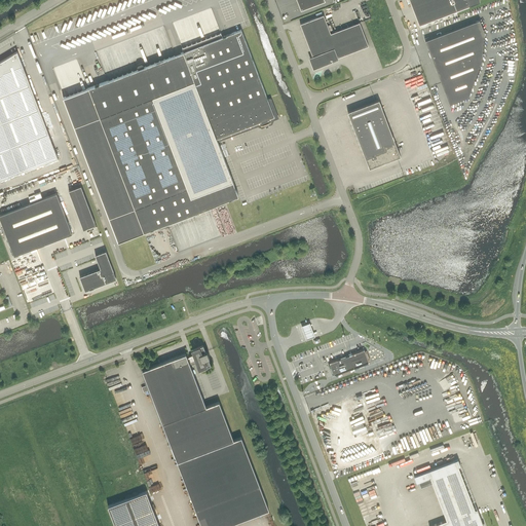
[(296,0),(301,10),(325,1),(324,0),(296,0)]
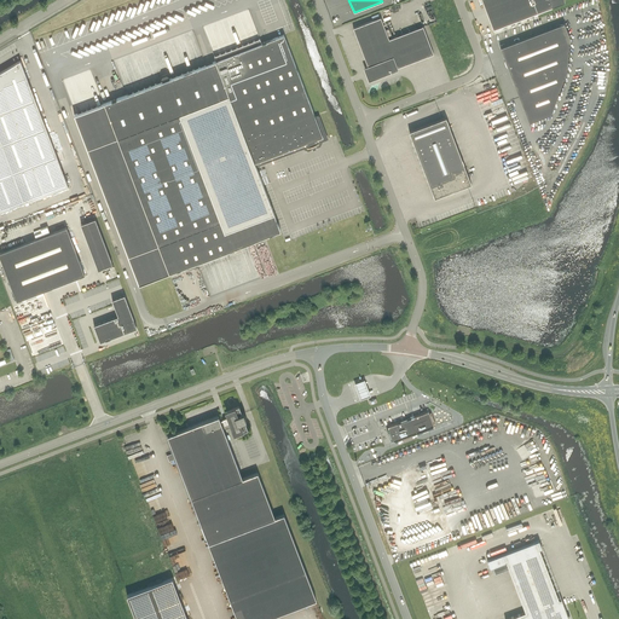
[(482,0),(493,30),(565,3),(563,0),(482,0)]
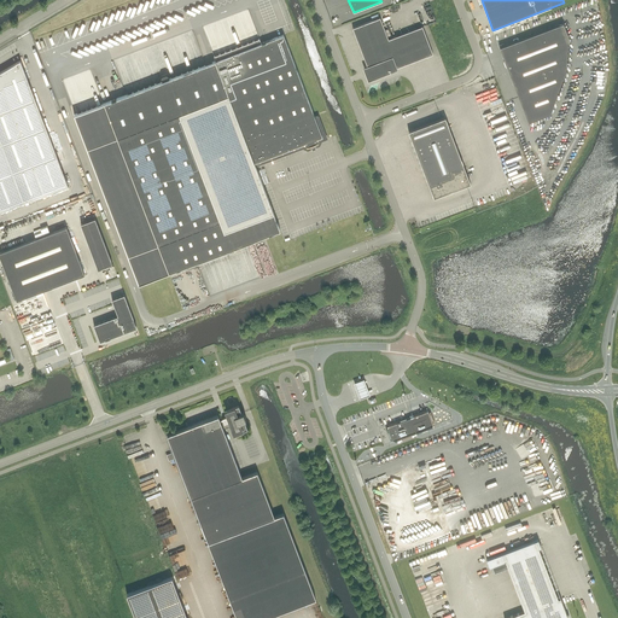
[(380,17),(353,28),(367,66),(366,66),(363,68),(368,81),(372,79),(397,69),(397,68),(433,53),(423,27),(389,39),(380,17)]
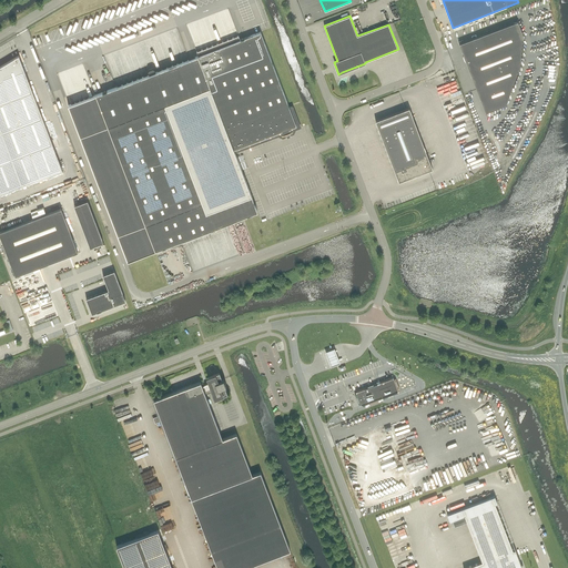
[(521,31),(517,21),(459,43),(486,112),(506,104),(513,87),(514,87),(519,72),(518,72),(521,64),(521,57),(523,57),(524,41),(523,41),(523,31),(521,31)]
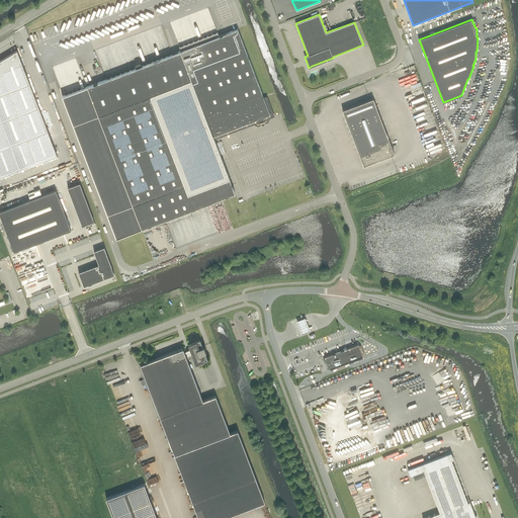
[(137,68),(62,96),(116,239),(157,223),(163,221),(190,210),(191,211),(192,212),(196,211),(196,209),(196,207),(214,201),(220,199),(235,193),(214,140),(213,137),(256,120),(257,122),(266,119),(265,116),(270,114),(264,97),(238,29),(220,36),(218,32),(179,48),(181,51),(178,52),(172,54),(142,66),(141,63),(140,63),(136,64),(136,65),(137,68)]
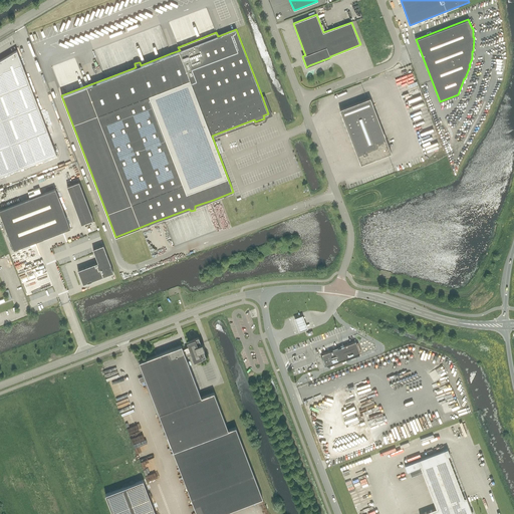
[(0,174),(56,154),(17,50),(0,60),(0,174)]
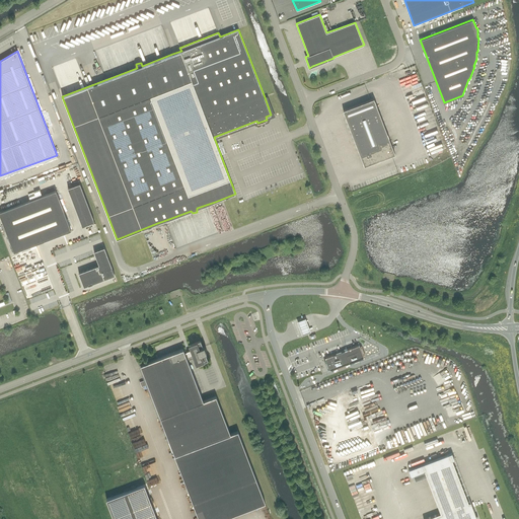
[(364,165),(391,155),(395,154),(374,98),(343,110),(364,165)]
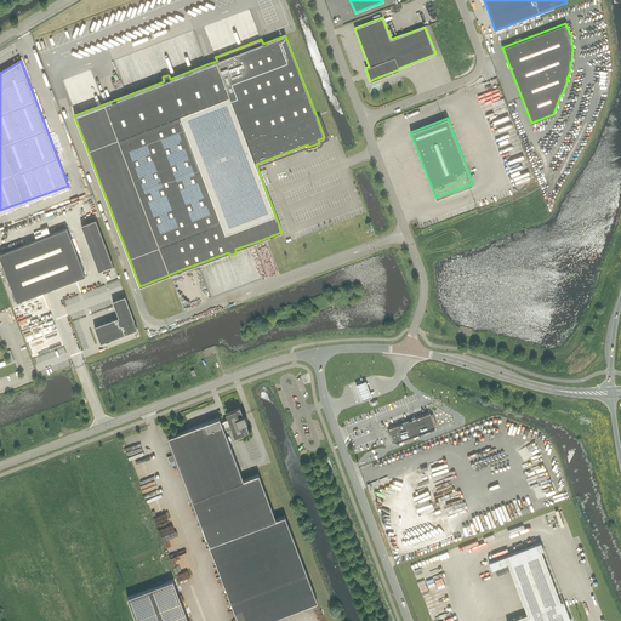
[(110,266),(96,218),(81,223),(96,271),(110,266)]
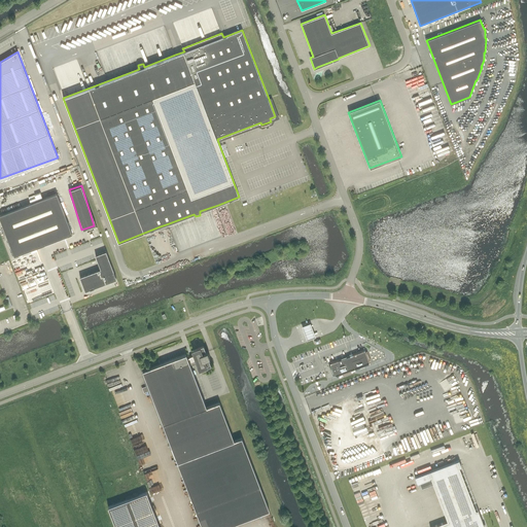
[(0,218),(14,256),(72,234),(57,194),(0,214),(0,218)]
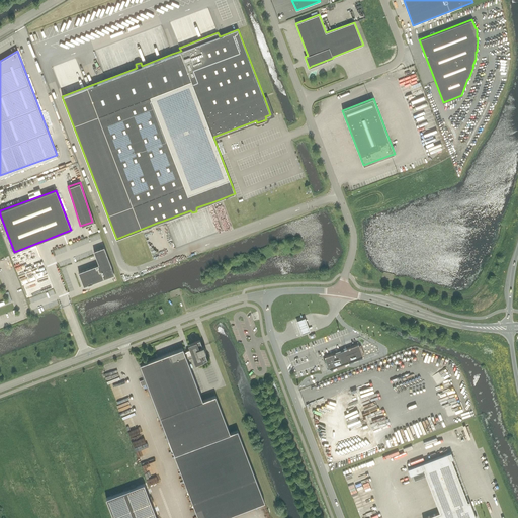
[(99,265),(79,272),(84,286),(114,274),(104,247),(94,251),(99,265)]
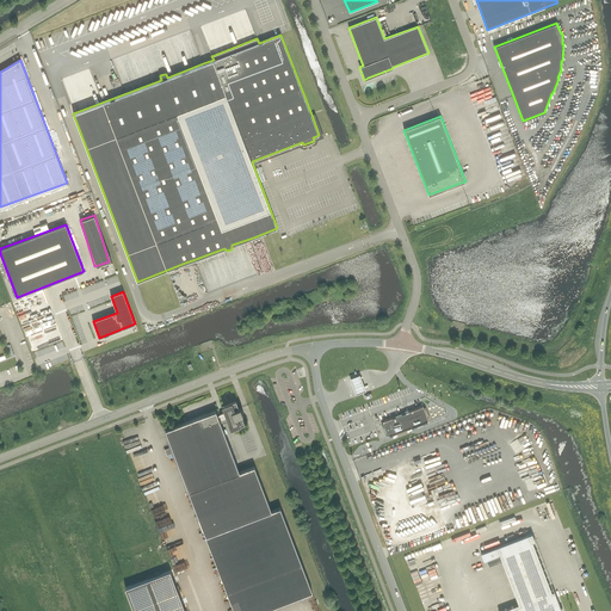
[(359,376),(349,380),(355,395),(364,392),(359,376)]
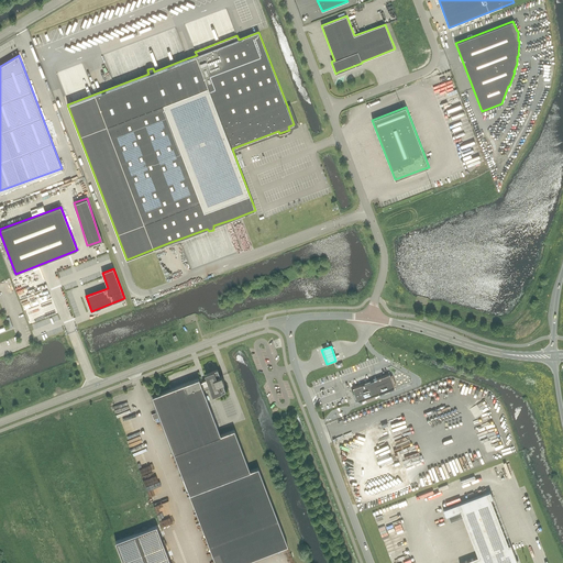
[(158,411),(152,415),(154,420),(161,417),(189,492),(216,562),(240,562),(288,545),(258,467),(250,471),(234,430),(221,435),(203,390),(211,387),(213,393),(218,392),(218,393),(225,390),(223,383),(224,383),(221,375),(220,376),(218,368),(210,372),(211,373),(207,375),(209,381),(207,382),(203,383),(201,383),(199,378),(157,395),(153,396),(158,411)]
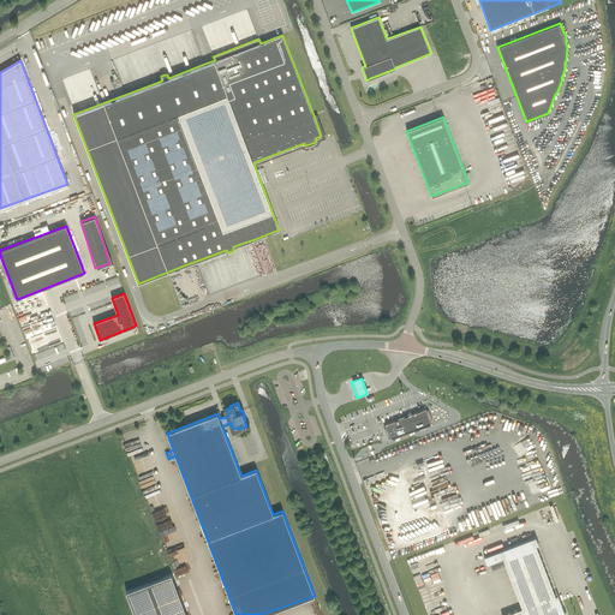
[(413,430),(430,424),(431,424),(431,422),(427,408),(387,424),(386,424),(386,427),(392,440),(395,437),(396,439),(399,437),(399,436),(410,433),(410,434),(415,433),(413,430)]
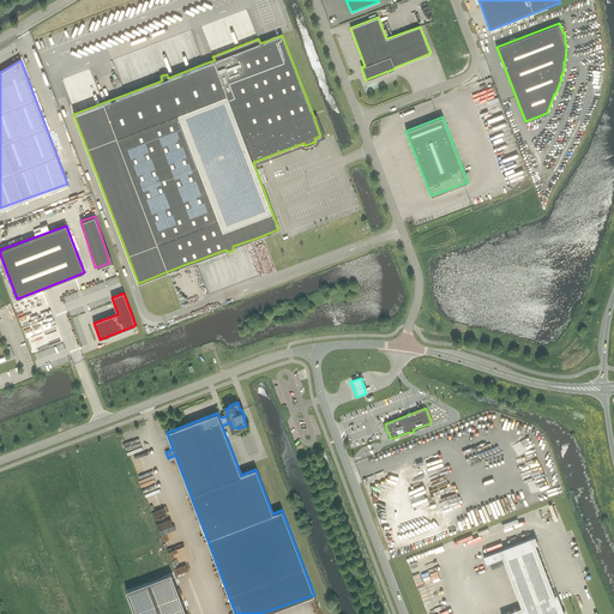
[(554,595),(535,545),(537,543),(535,536),(483,555),(486,564),(489,563),(492,569),(505,564),(522,607),(503,613),(564,613),(557,594),(554,595)]
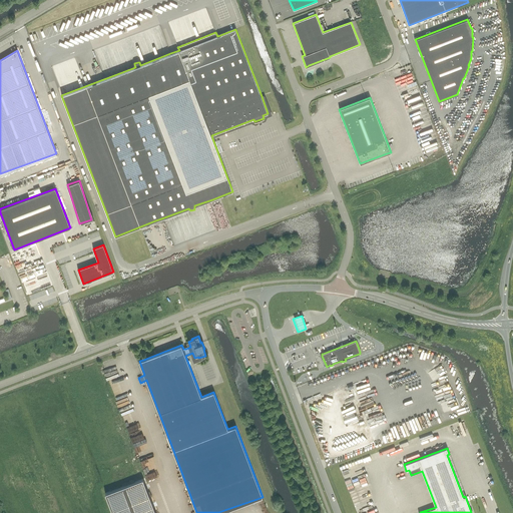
[(344,478),(356,473),(354,467),(342,472),(344,478)]
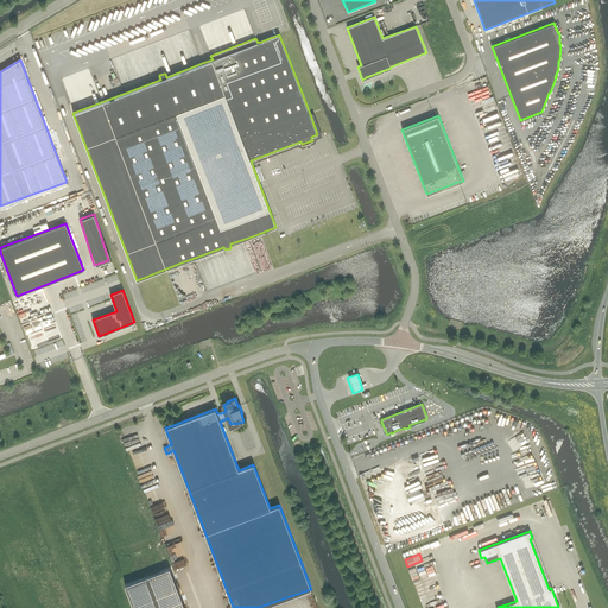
[(133,607),(184,607),(169,568),(125,584),(133,607)]
